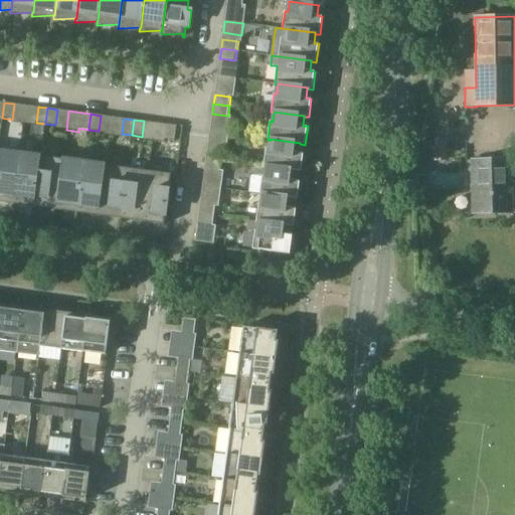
[(177,126),(167,124),(165,140),(175,141),(177,126)]
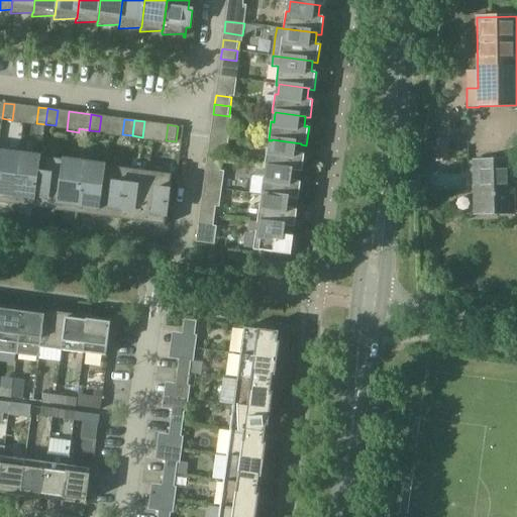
[(297,172),(303,173),(305,154),(300,153),(301,144),(301,143),(272,139),(272,140),(269,140),(261,139),(260,148),(267,149),(265,167),(268,168),(297,172)]
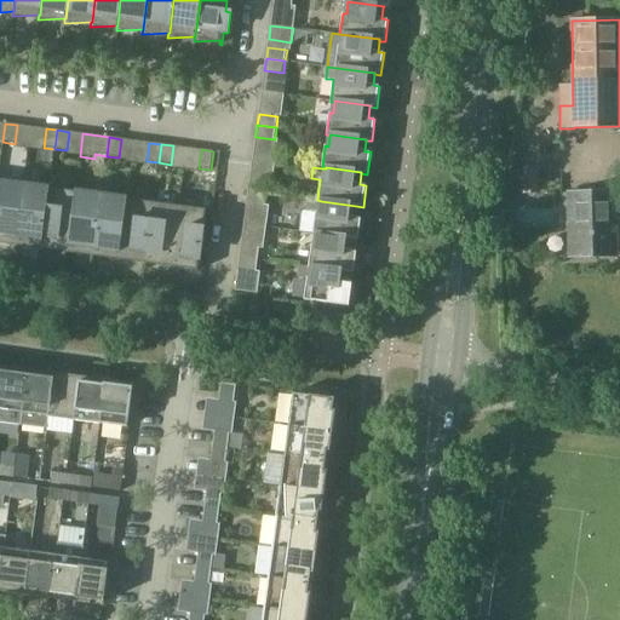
[(250,179),(248,191),(267,194),(269,182),(250,179)]
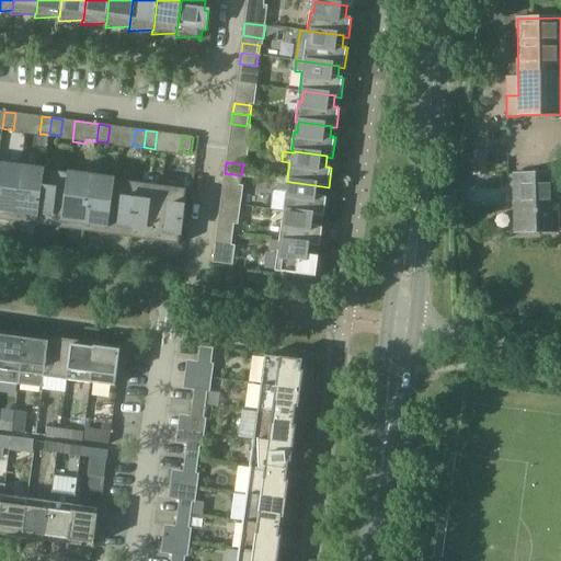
[(0,219),(13,218),(15,218),(21,168),(0,164),(0,219)]
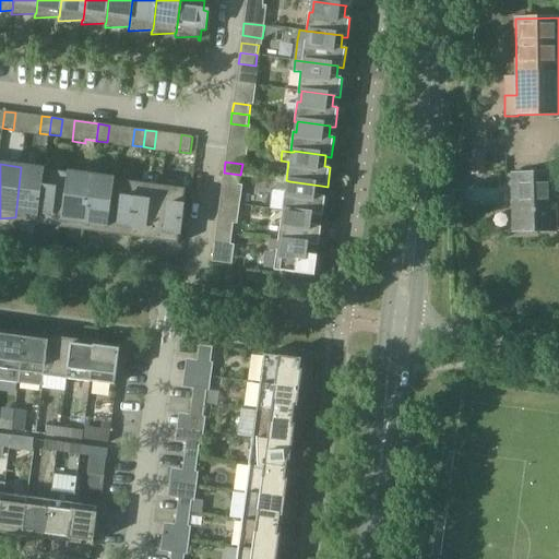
[(15,222),(37,221),(38,221),(45,170),(21,167),(15,217),(13,217),(13,222),(15,222)]
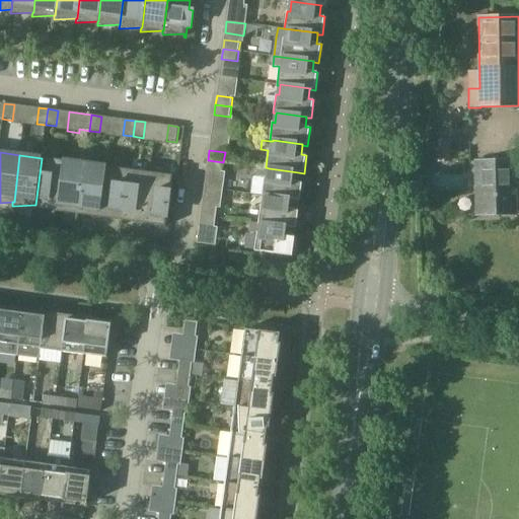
[(35,209),(56,208),(57,208),(63,161),(42,158),(35,205),(34,205),(33,209),(35,209)]
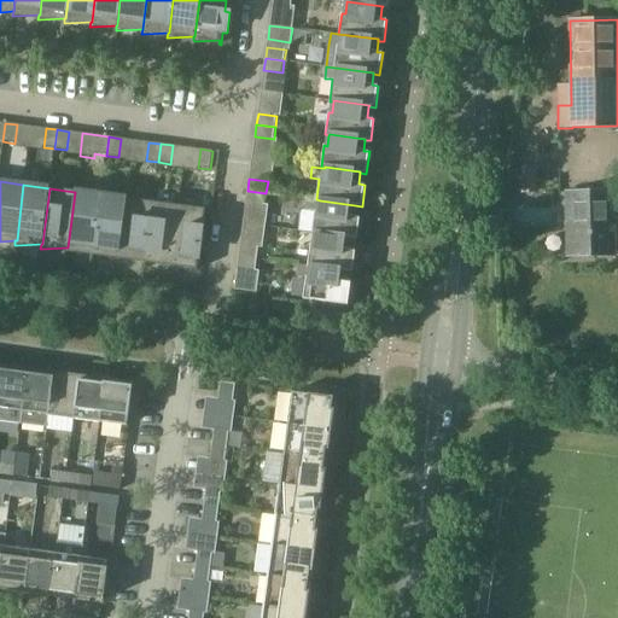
[(264,204),(266,193),(248,191),(246,202),(264,204)]
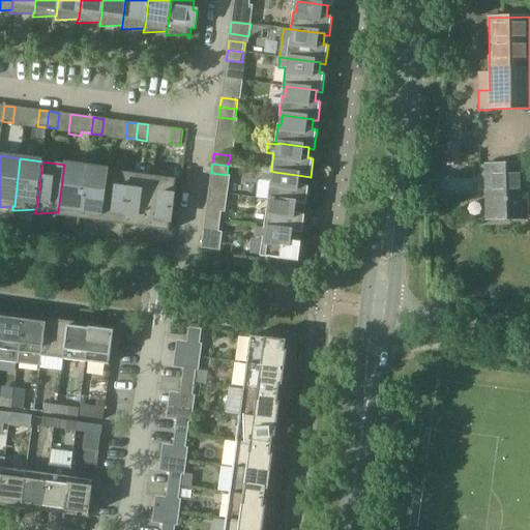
[(58,216),(80,215),(81,215),(87,167),(64,165),(58,212),(57,212),(57,216),(58,216)]
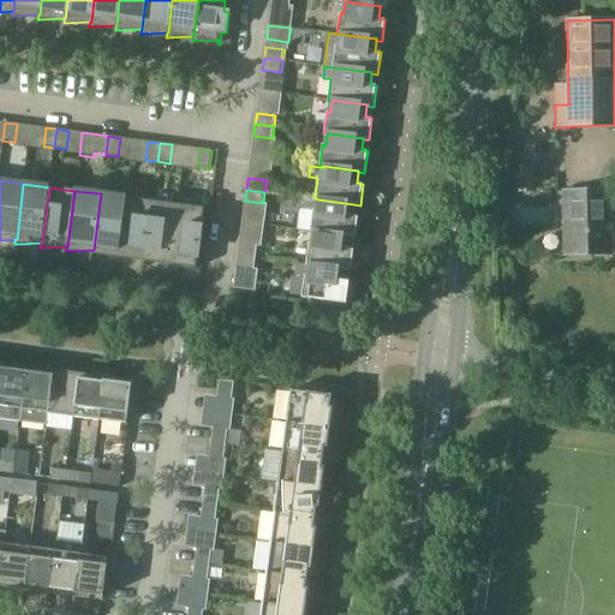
[(611,191),(563,191),(565,255),(613,255),(611,191)]
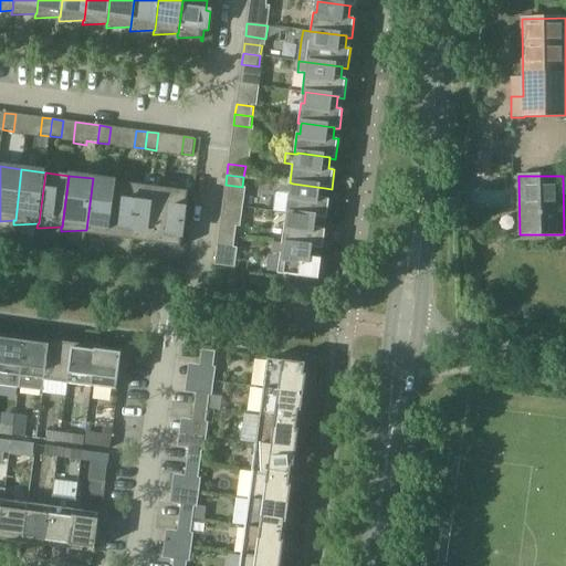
[(86,234),(108,233),(109,233),(116,181),(93,178),(86,230),(85,230),(84,234),(86,234)]
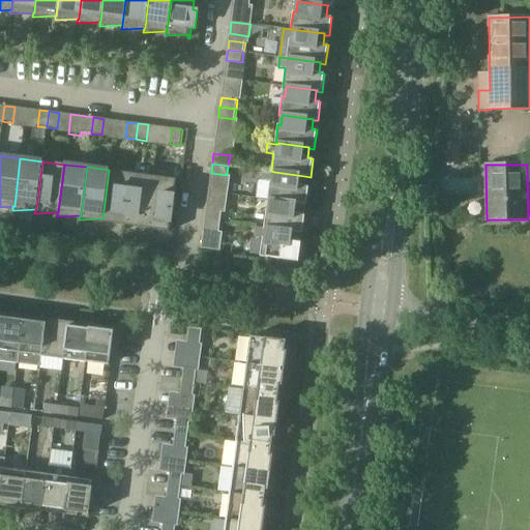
[(102,223),(123,222),(125,222),(130,173),(109,170),(102,218),(101,218),(100,223),(102,223)]
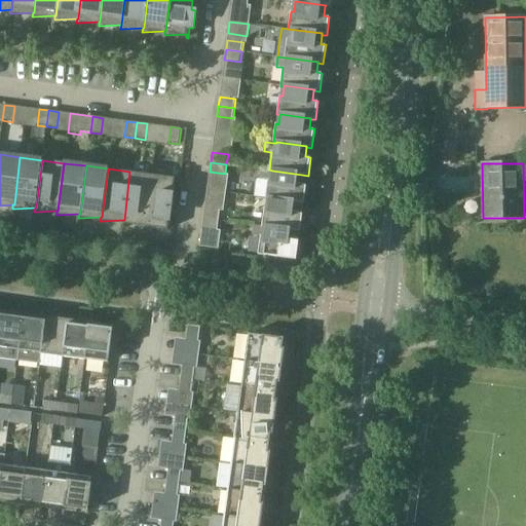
[(265,198),(268,199),(268,198),(299,202),(299,203),(304,204),(306,185),(301,184),(302,175),(272,171),(269,170),(262,168),(261,179),(268,180),(265,198)]
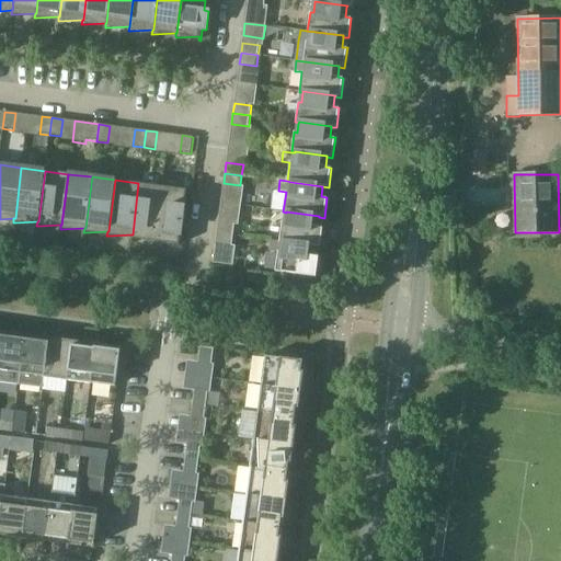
[(133,239),(155,238),(156,238),(162,186),(138,183),(133,235),(130,235),(130,239),(133,239)]
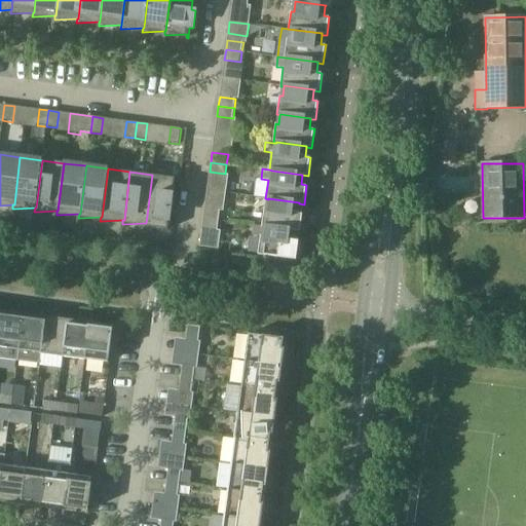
[(175,178),(152,175),(146,223),(145,223),(144,226),(146,227),(166,225),(166,229),(167,230),(175,178)]
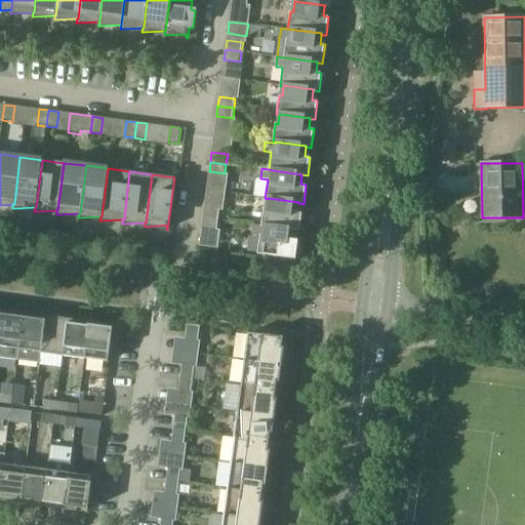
[(294,231),(299,232),(303,212),(296,212),(298,203),(298,202),(268,198),(268,199),(267,208),(264,207),(261,226),(294,231)]
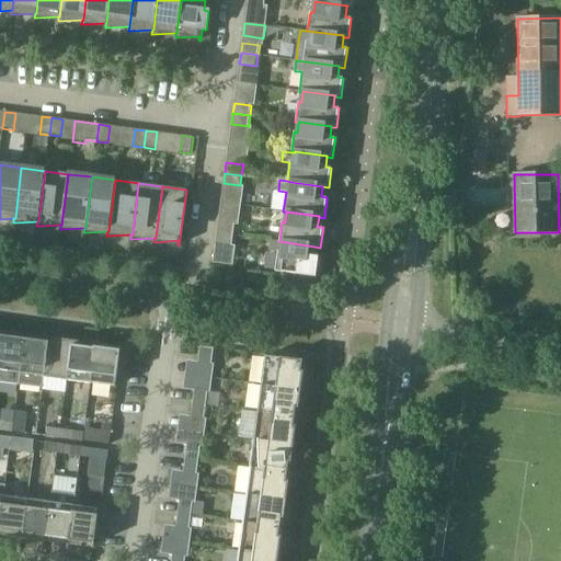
[(218,222),(216,232),(233,235),(235,225),(218,222)]
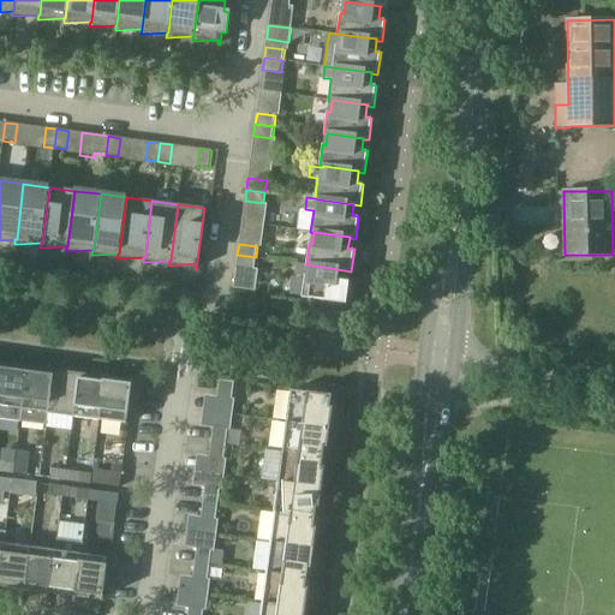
[(255,269),(256,257),(237,255),(236,267),(255,269)]
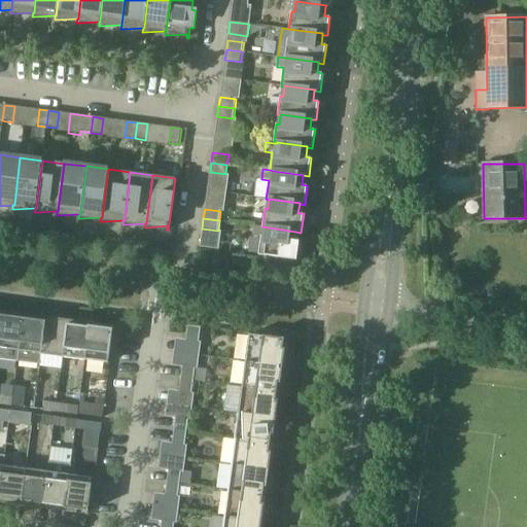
[(254,236),(260,237),(258,255),(296,260),(300,242),(294,241),(295,232),(262,226),(255,225),(254,236)]
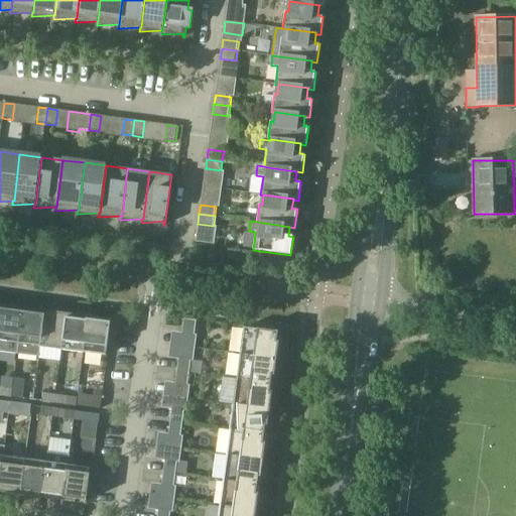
[(0,352),(17,355),(23,307),(2,304),(0,317),(0,352)]
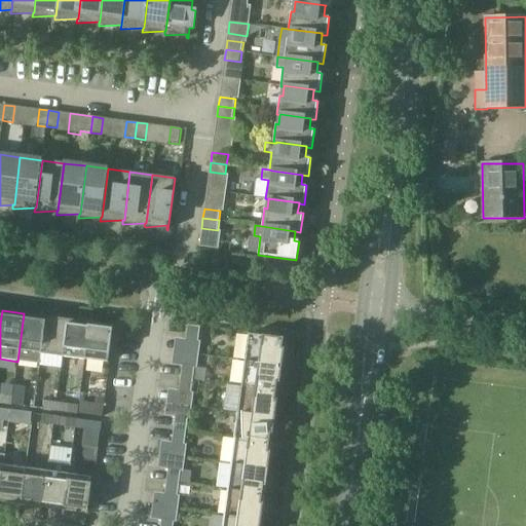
[(24,313),(17,362),(40,364),(41,353),(46,316),(24,313)]
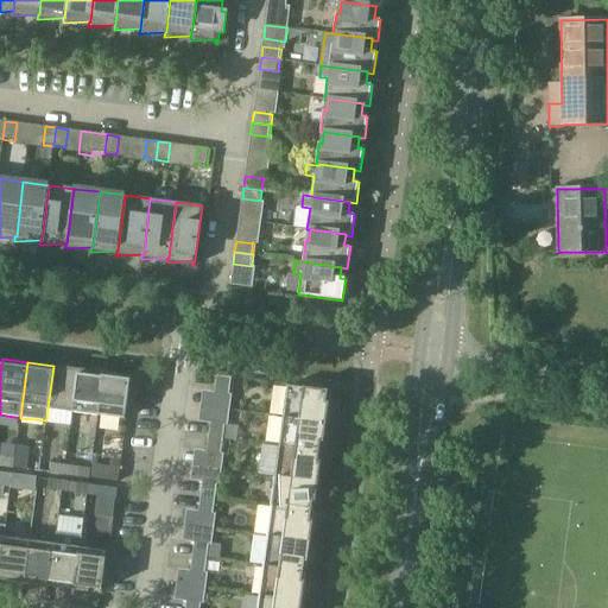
[(73,412),(78,369),(54,366),(48,409),(73,412)]
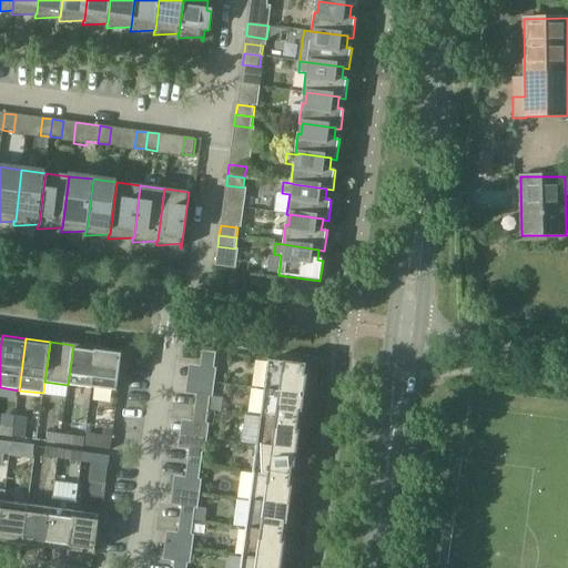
[(98,348),(73,345),(68,385),(92,388),(98,348)]
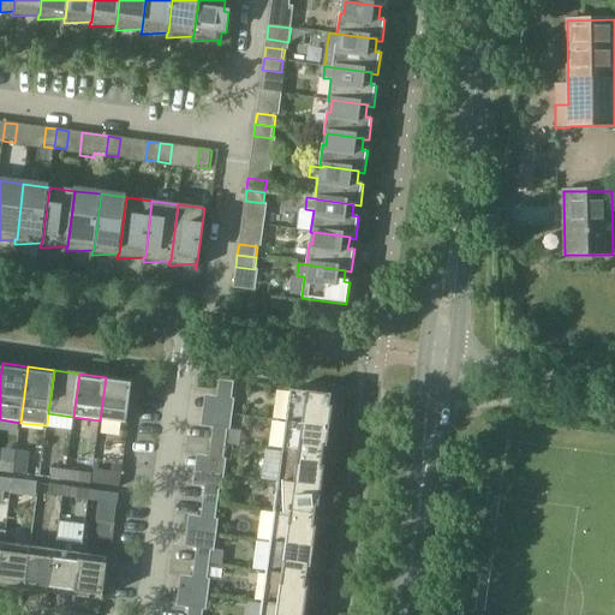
[(100,421),(126,424),(132,384),(119,383),(120,380),(106,377),(100,421)]
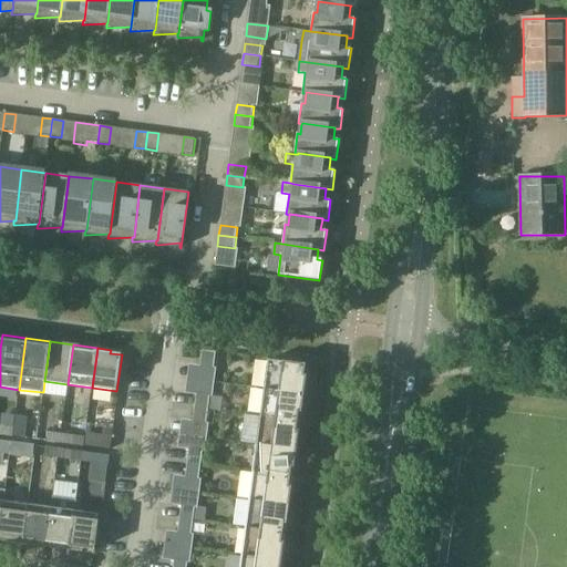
[(203,351),(200,367),(213,369),(215,353),(203,351)]
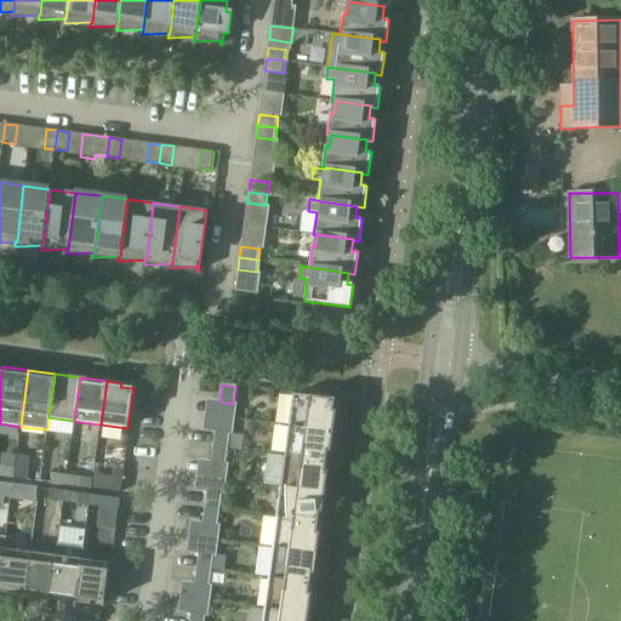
[(335,400),(294,394),(290,426),(334,432),(336,411),(334,411),(335,400)]
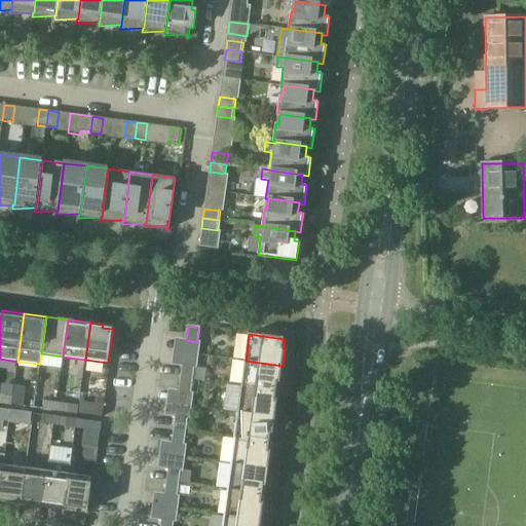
[(246,361),(241,386),(276,391),(277,382),(279,383),(283,366),(246,361)]
